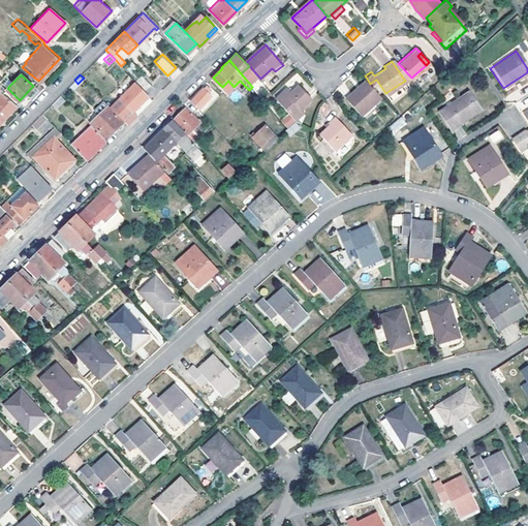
[(288,86),(297,80),(292,74),(284,81),(288,86)]
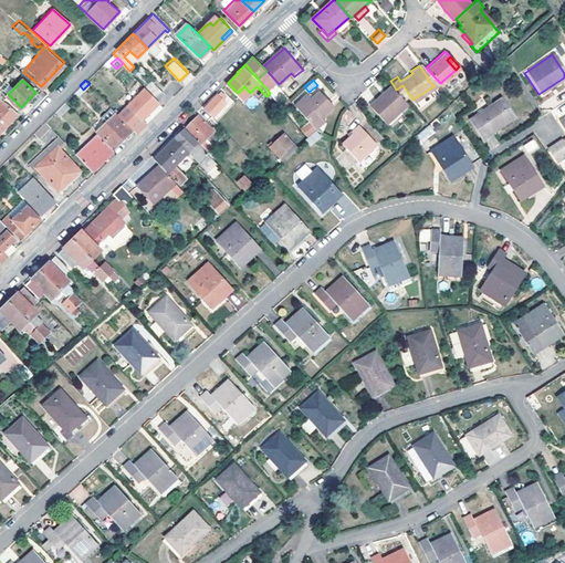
[(164,92),(153,81),(146,87),(157,98),(164,92)]
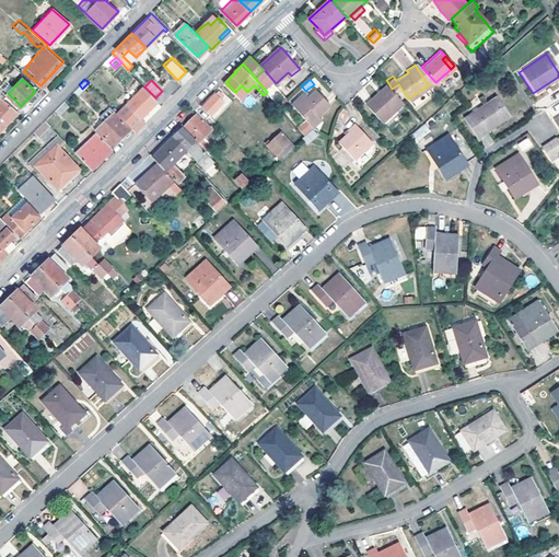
[(155,97),(144,86),(127,103),(141,117),(159,101),(155,97)]
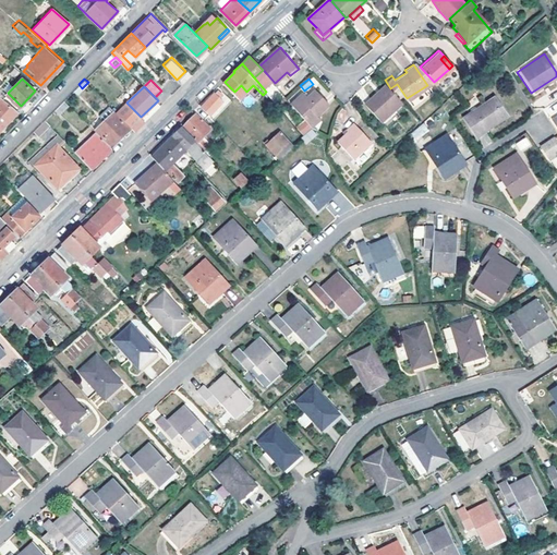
[(383,122),(403,104),(388,86),(367,106),(383,122)]
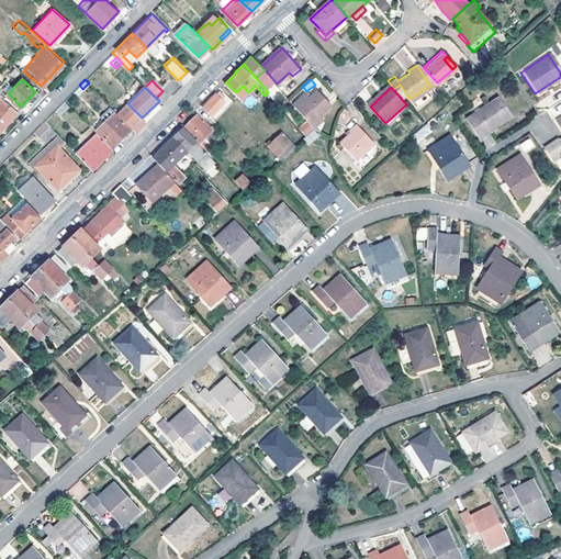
[(293,103),(314,127),(323,120),(320,115),(332,104),(317,89),(310,97),(305,92),(293,103)]
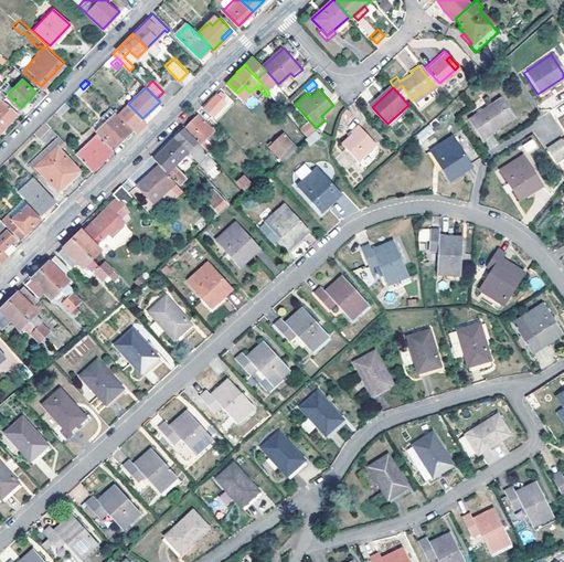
[(225,102),(217,93),(203,107),(215,119),(219,117),(214,113),(225,102)]
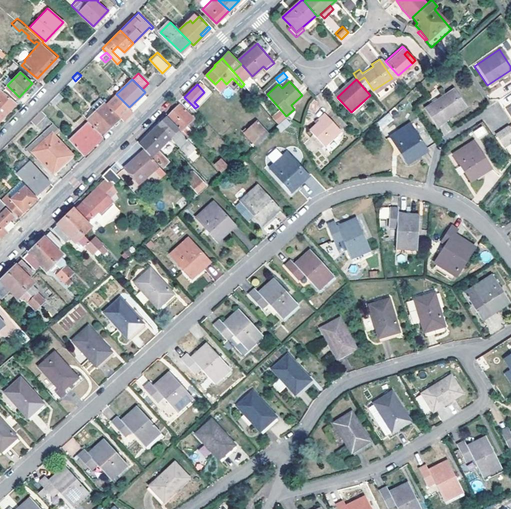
[(0,118),(16,101),(0,86),(0,118)]
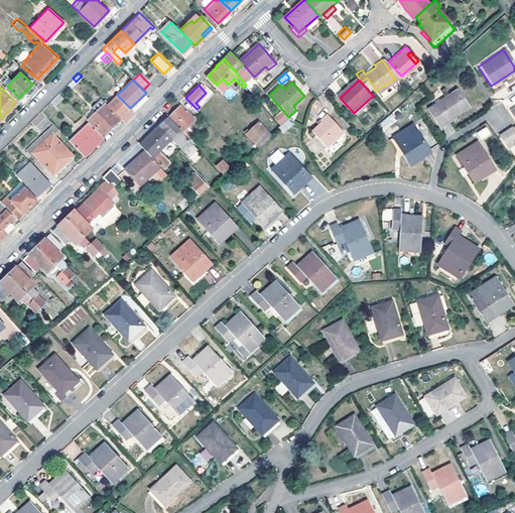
[(460,88),(429,108),(439,125),(456,115),(457,116),(472,107),(460,88)]
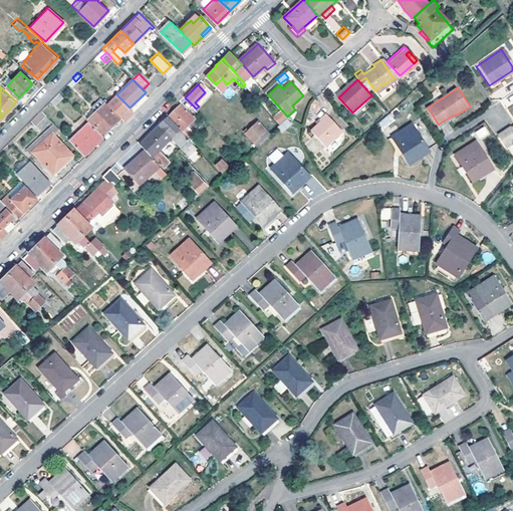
[(104,103),(99,97),(88,107),(93,113),(104,103)]
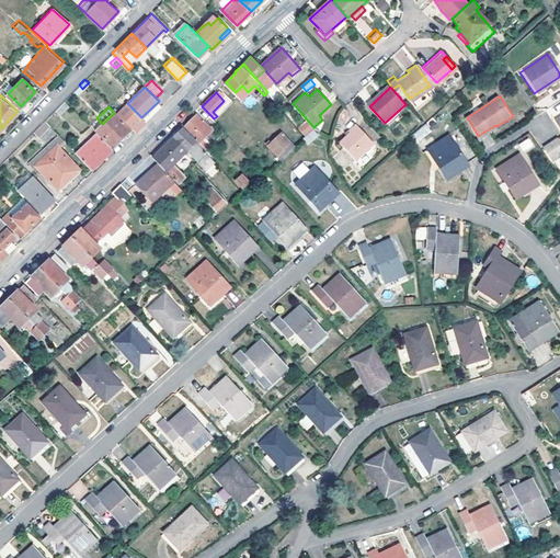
[(129,128),(114,113),(102,124),(96,129),(113,145),(129,128)]
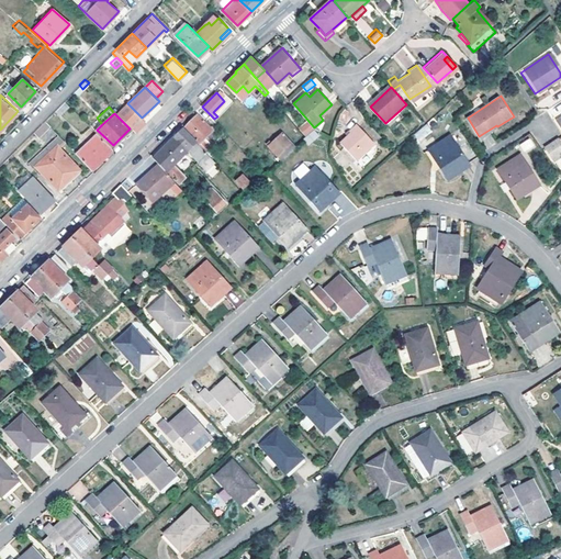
[(197,113),(183,126),(200,143),(213,129),(197,113)]
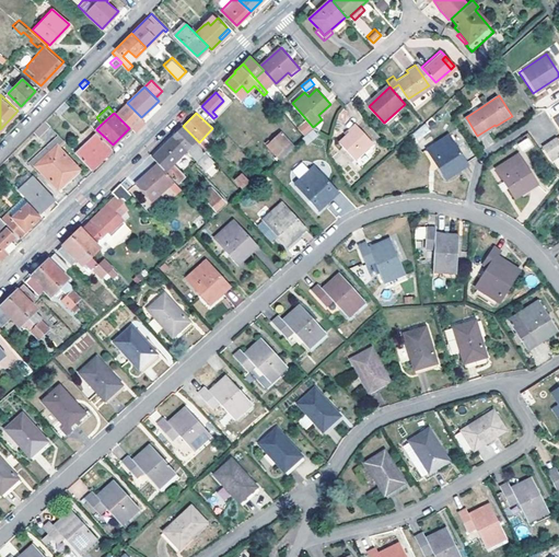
[(354,122),(359,126),(365,119),(361,115),(354,122)]
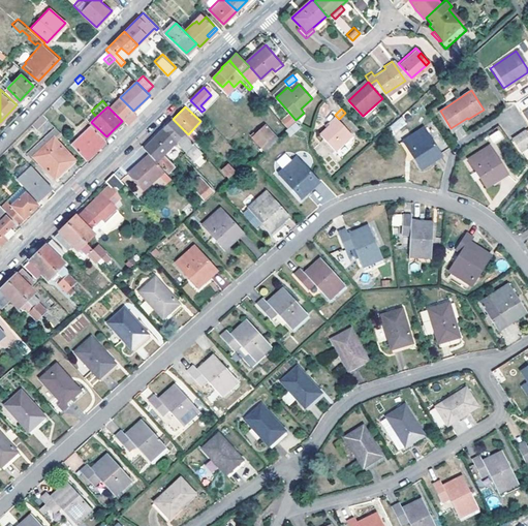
[(43,116),(40,113),(30,123),(44,140),(50,133),(55,128),(43,116)]
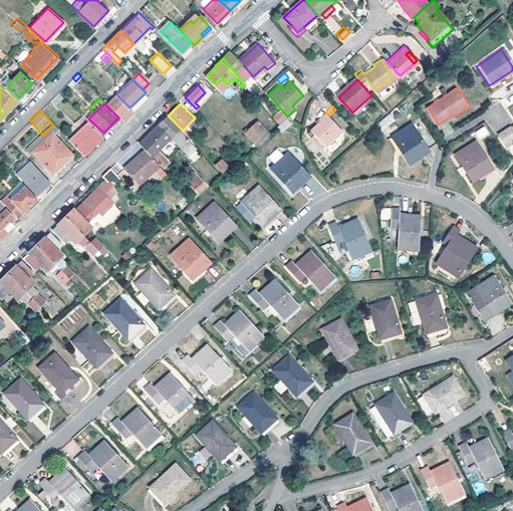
[(295,109),(287,116),(292,117),(296,111),(295,109)]
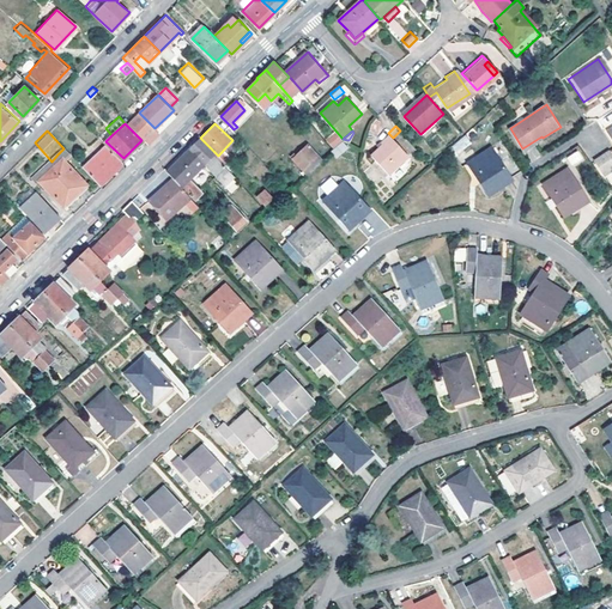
[(382,142),(370,153),(388,171),(407,152),(393,138),(388,133),(380,140),(382,142)]
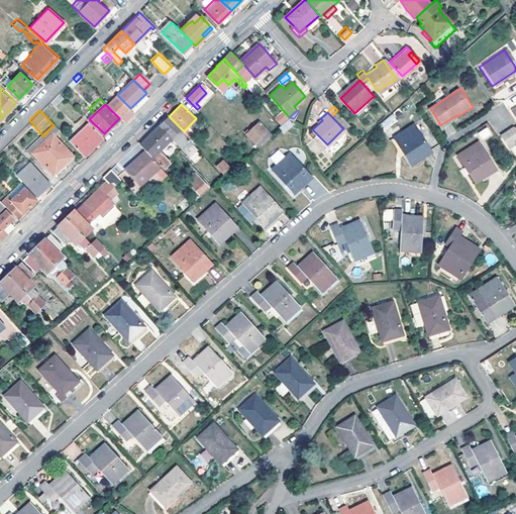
[(387,113),(380,119),(386,126),(393,120),(387,113)]
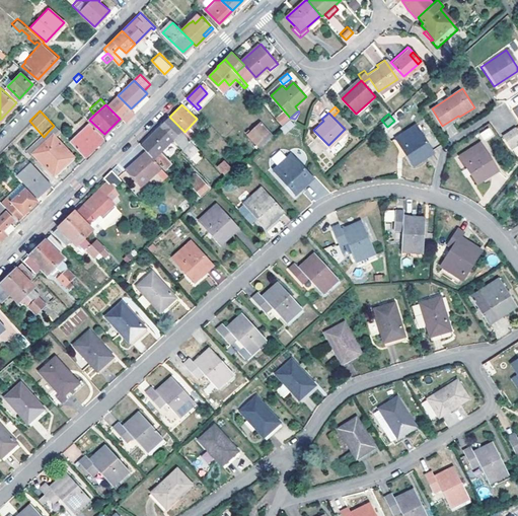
[(169,117),(160,126),(172,138),(172,139),(181,149),(191,140),(169,117)]
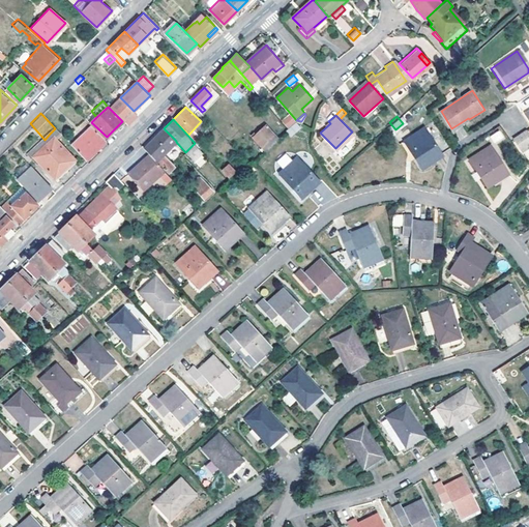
[(294,119),(285,128),(290,134),(299,124),(294,119)]
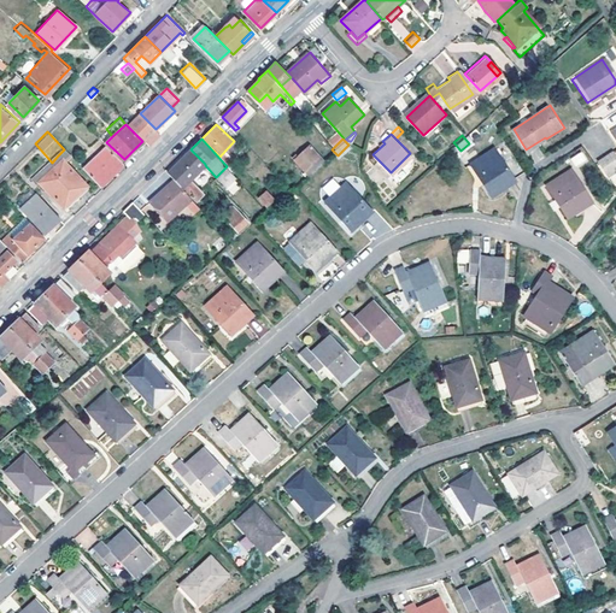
[(482,190),(521,165),(505,141),(465,166),(482,190)]
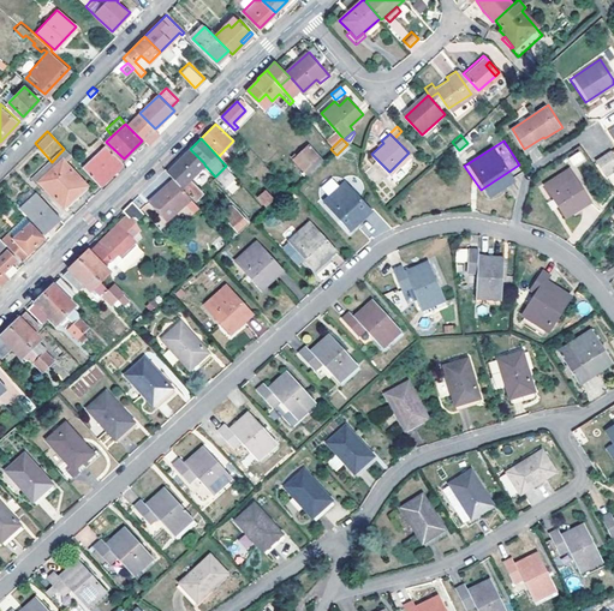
[(292,155),(308,171),(322,157),(309,143),(297,154),(294,151),(292,155)]
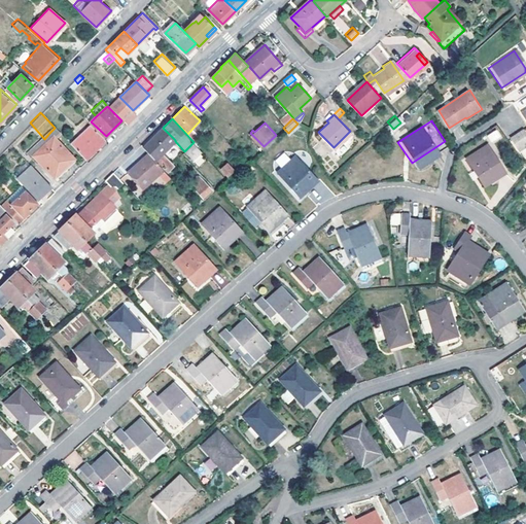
[(106,139),(90,124),(70,142),(86,159),(106,139)]
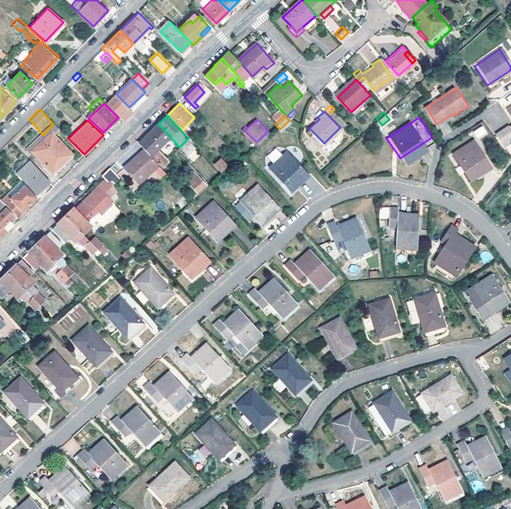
[(439,123),(443,132),(450,129),(446,120),(439,123)]
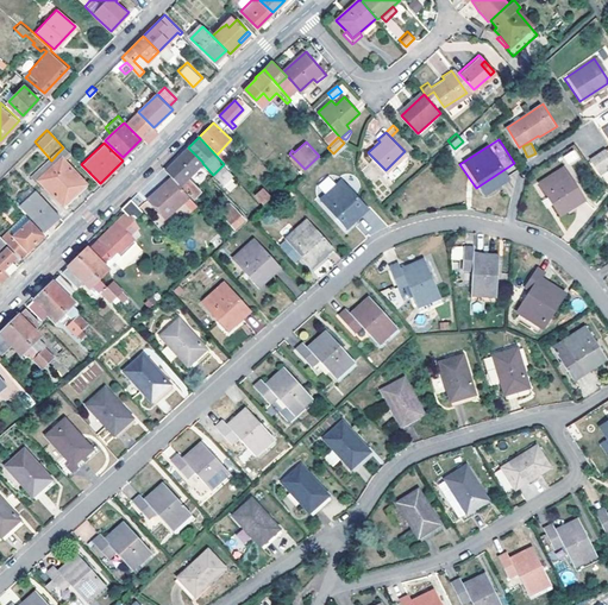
[(571,146),(562,151),(565,157),(575,151),(571,146)]
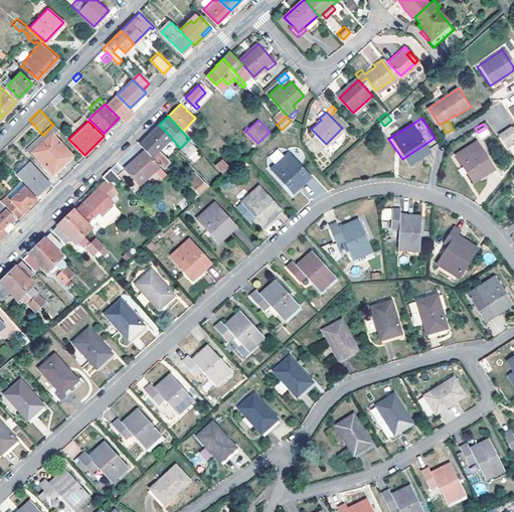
[(158,150),(171,138),(171,137),(159,125),(141,143),(154,155),(152,156),(164,168),(170,162),(158,150)]
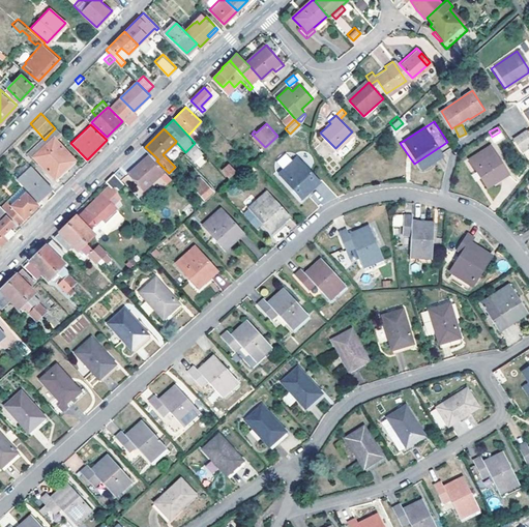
[(528,136),(525,129),(516,136),(524,149),(528,145),(528,136)]
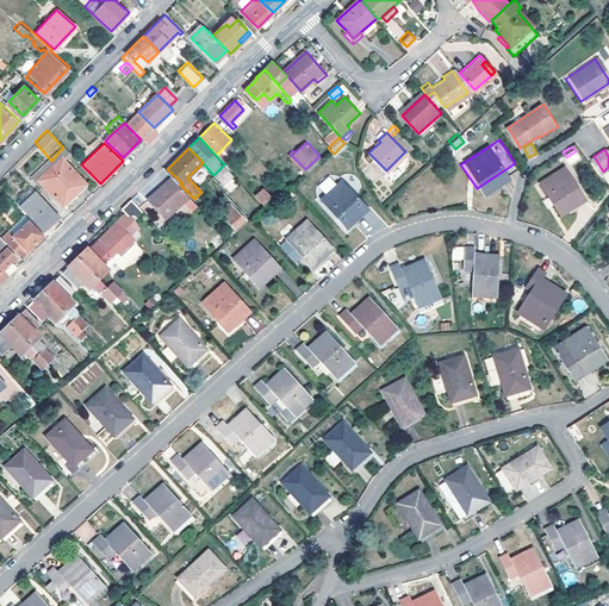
[(61,158),(57,154),(51,161),(35,175),(38,179),(61,158)]
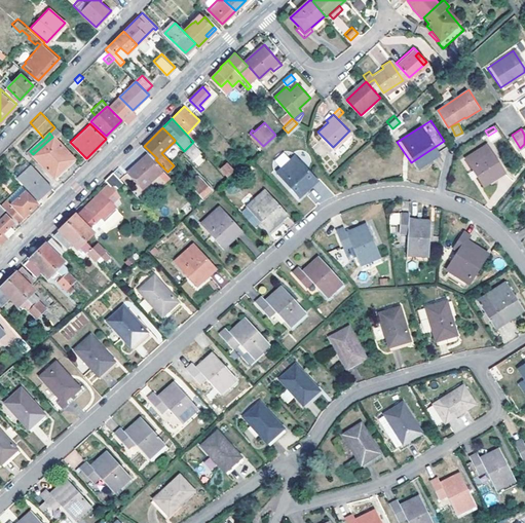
[(507,139),(515,151),(520,148),(512,135),(507,139)]
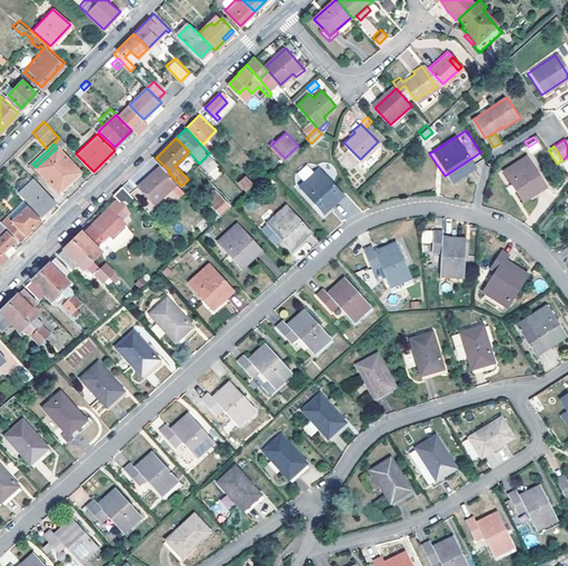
[(57,148),(36,167),(58,191),(79,171),(57,148)]
